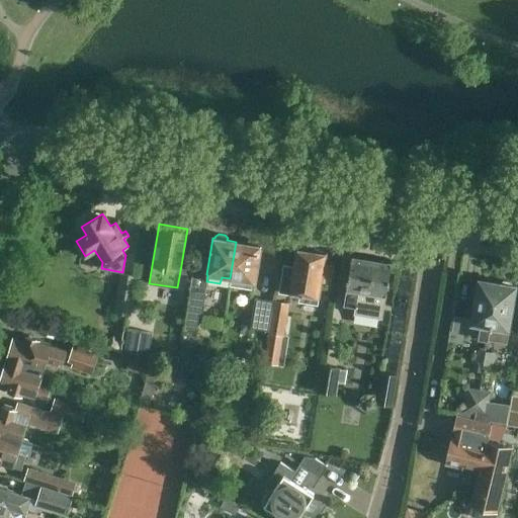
[(236,242),(230,278),(239,280),(238,286),(252,288),(253,282),(255,282),(261,246),(258,245),(259,243),(257,240),(249,239),(247,241),(246,243),(236,242)]
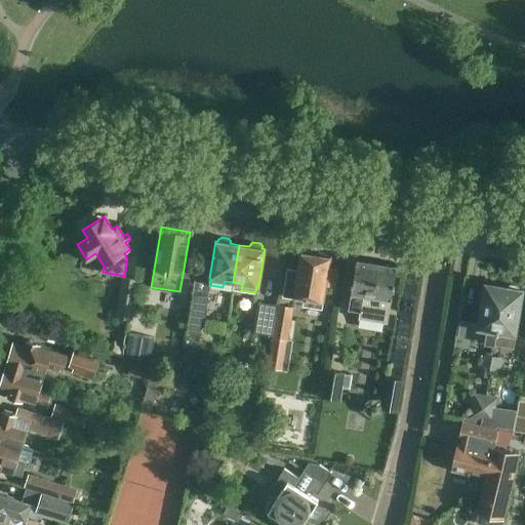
[(321,308),(329,257),(325,256),(324,254),(317,253),(314,254),(300,252),(293,295),(305,296),(303,305),(321,308)]
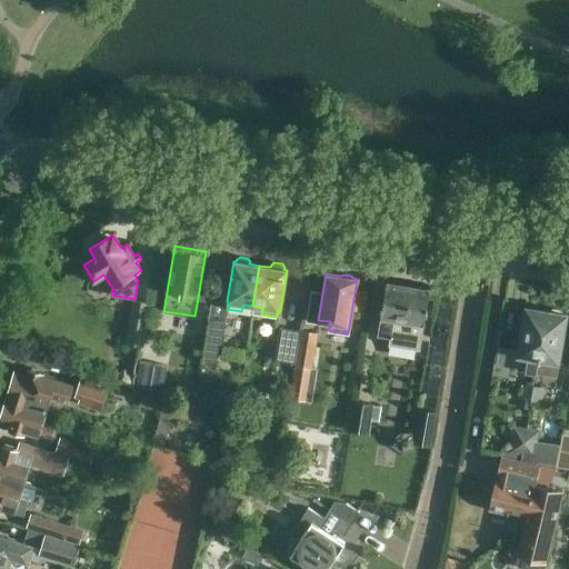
[(419,349),(429,289),(385,281),(377,335),(390,337),(388,345),(419,349)]
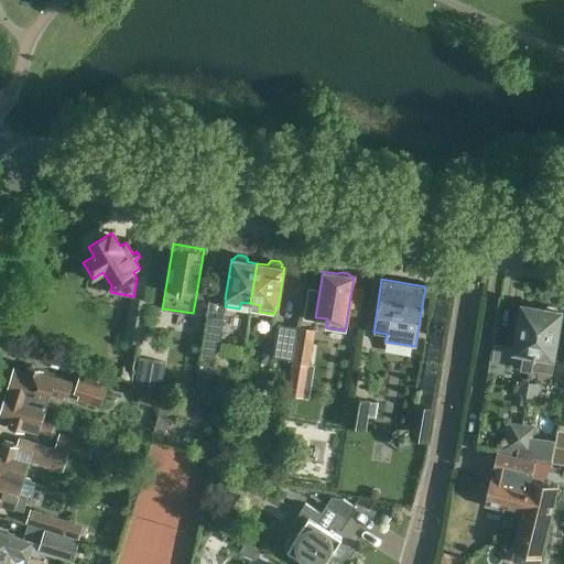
[(143,323),(147,302),(133,300),(126,340),(138,343),(141,323),(143,323)]
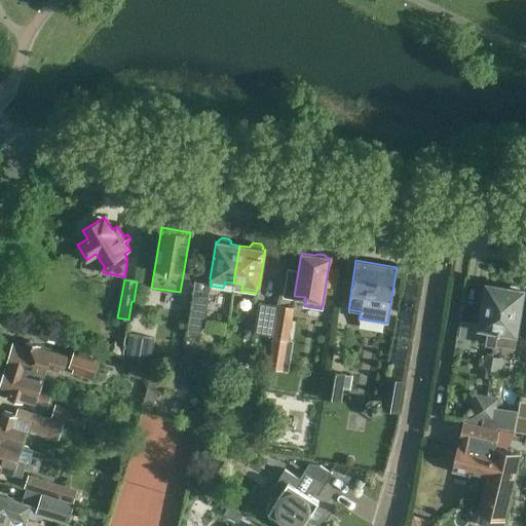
[(495,345),(504,287),(500,287),(498,284),(493,283),(490,285),(485,284),(478,330),(487,331),(485,343),(495,345)]
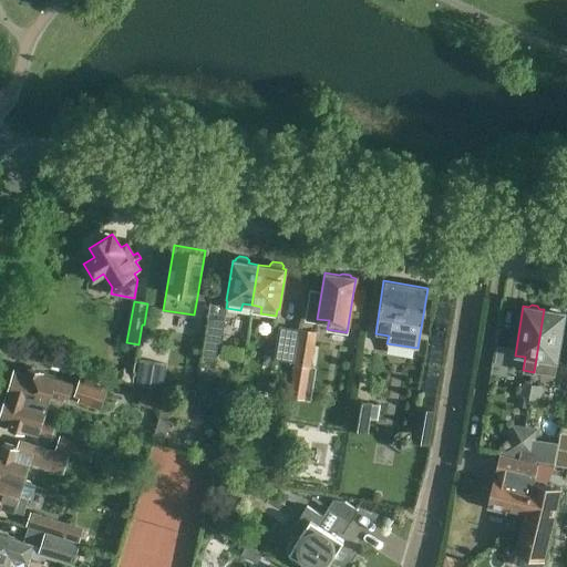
[(534,372),(544,374),(554,375),(565,312),(559,312),(557,309),(552,308),(548,310),(544,309),(534,372)]
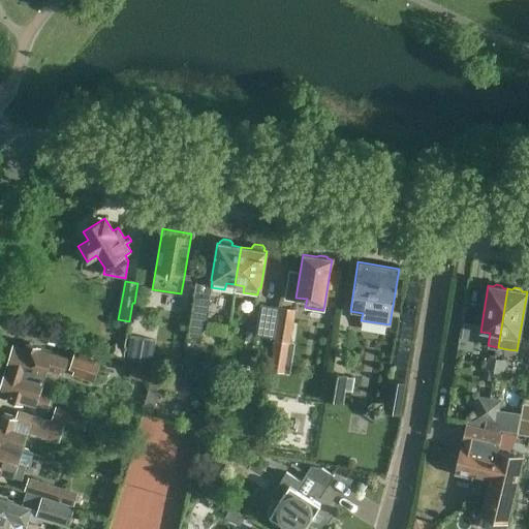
[(210,300),(194,298),(187,336),(199,338),(205,329),(210,300)]
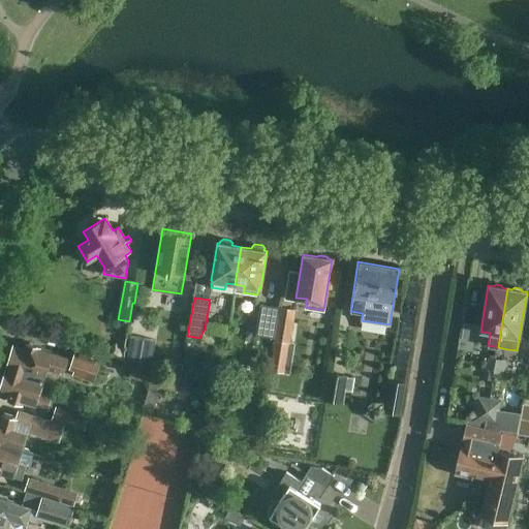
[(279,308),(274,340),(289,343),(294,310),(279,308)]
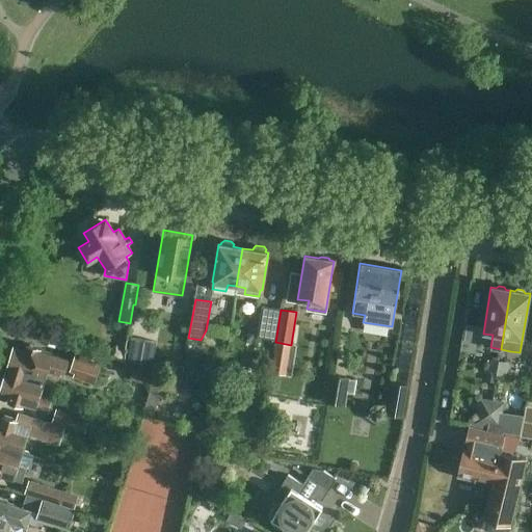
[(261,312),(257,337),(274,340),(278,315),(261,312)]
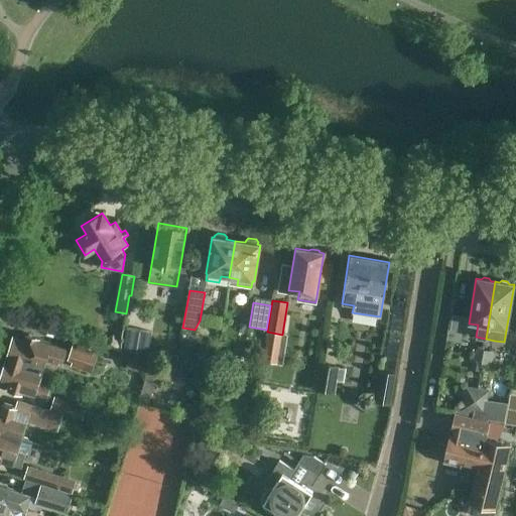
[(150,332),(128,328),(124,352),(136,354),(135,357),(146,360),(146,359),(150,332)]
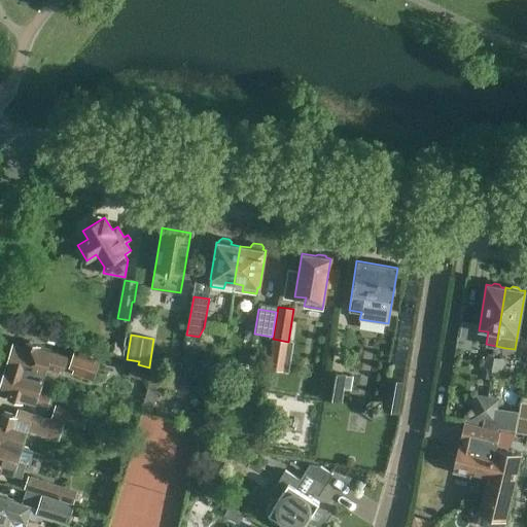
[(13,343),(11,350),(8,351),(7,356),(8,359),(6,366),(42,378),(46,366),(62,371),(67,355),(39,347),(39,346),(26,342),(24,346),(13,343)]
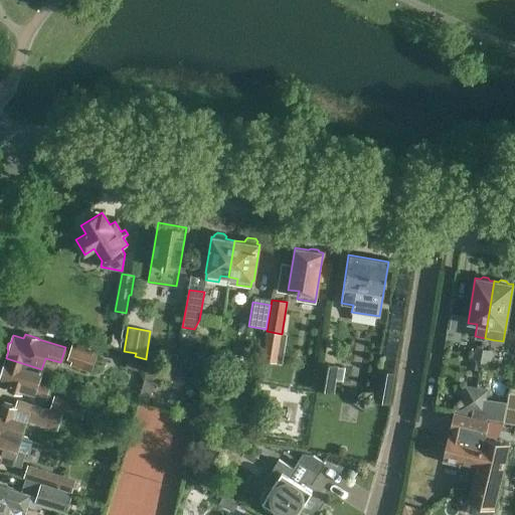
[(73,337),(70,349),(68,352),(73,354),(70,364),(92,371),(100,345),(73,337)]
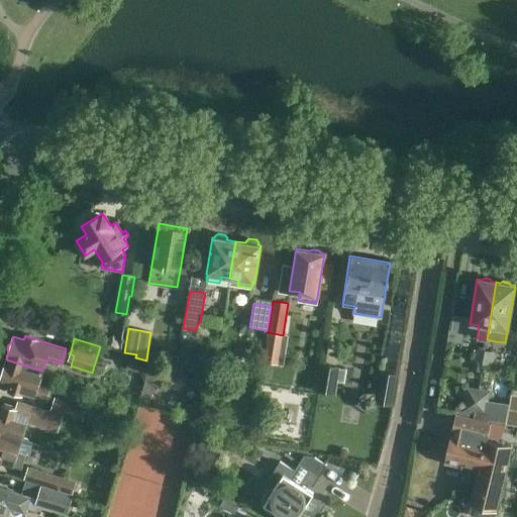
[(483,365),(485,351),(476,349),(474,363),(473,372),(480,373),(481,364),(483,365)]
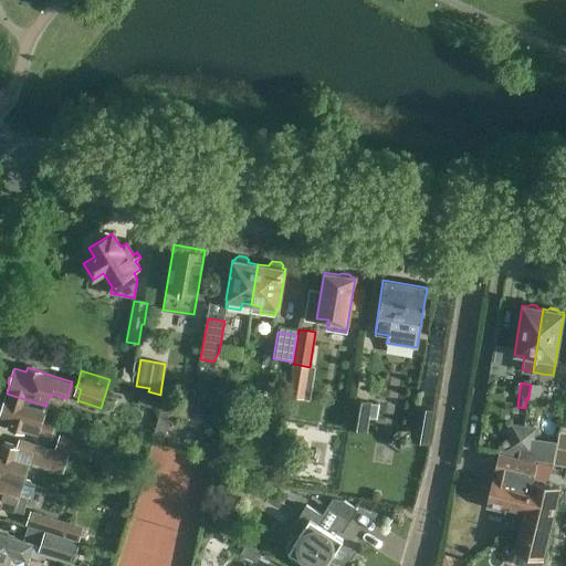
[(531,385),(528,399),(538,400),(540,386),(531,385)]
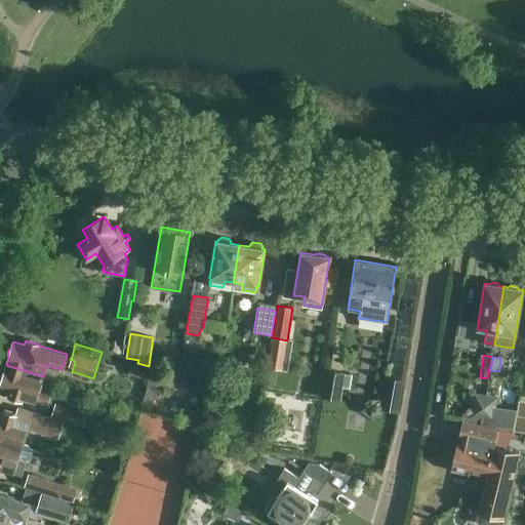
[(149,366),(137,363),(131,361),(127,375),(148,381),(152,382),(155,372),(160,373),(161,367),(149,365),(149,366)]
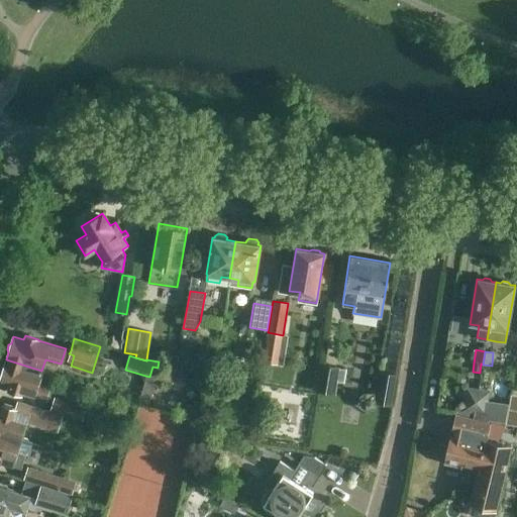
[(37,385),(41,371),(6,359),(3,367),(1,368),(0,370),(0,374),(1,375),(0,377),(0,383),(9,386),(8,390),(21,394),(22,391),(45,399),(48,389),(37,385)]
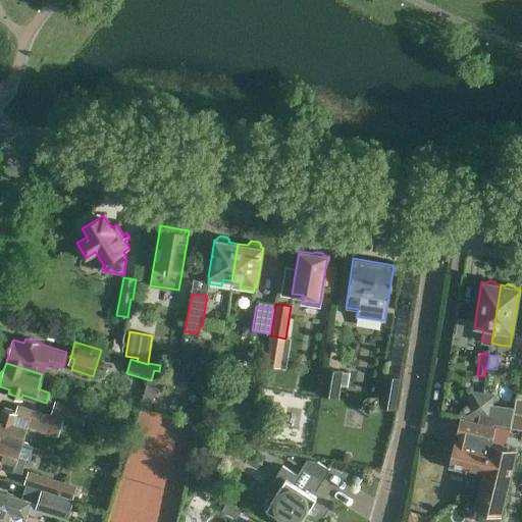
[(349,373),(324,368),(320,395),(336,398),(338,384),(347,386),(349,373)]
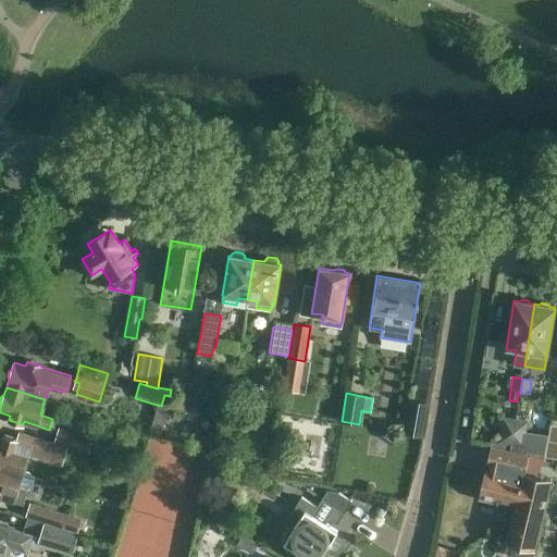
[(161,406),(157,405),(150,433),(161,434),(163,422),(169,419),(170,410),(185,413),(188,399),(170,396),(164,395),(161,406)]
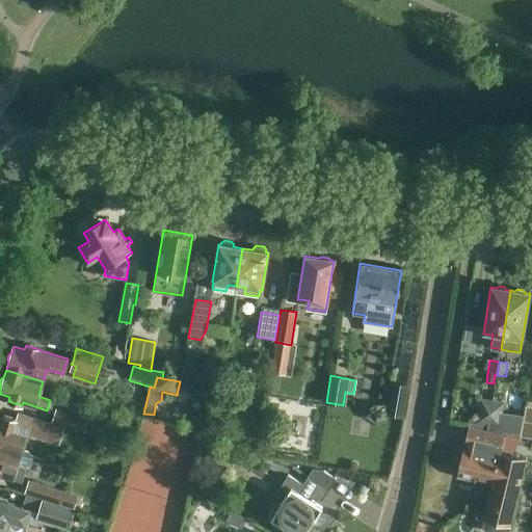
[(488,425),(493,401),(480,399),(477,423),(488,425)]
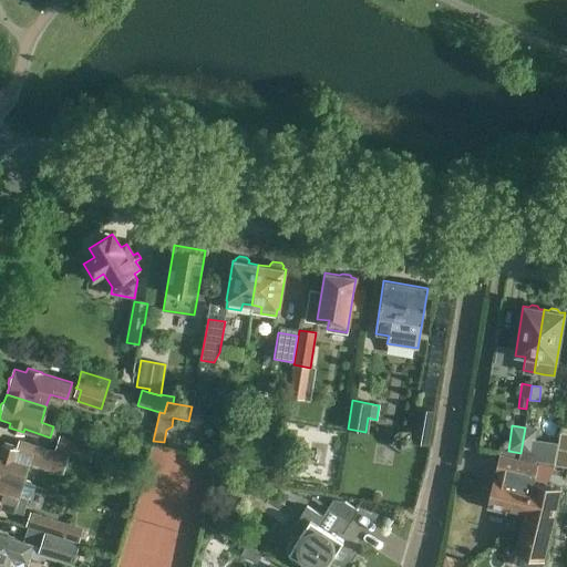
[(525,428),(521,453),(533,454),(536,430),(525,428)]
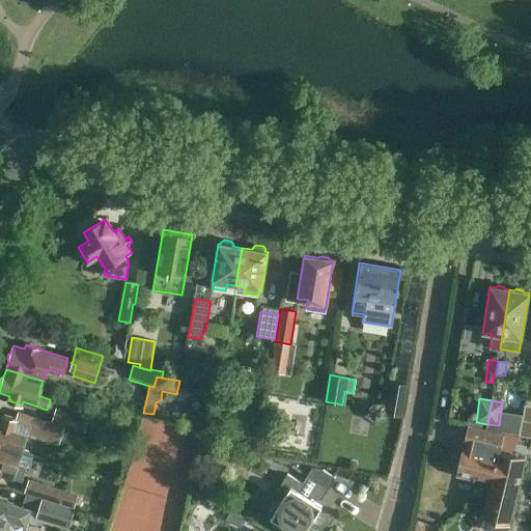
[(126,407),(118,419),(129,426),(137,414),(126,407)]
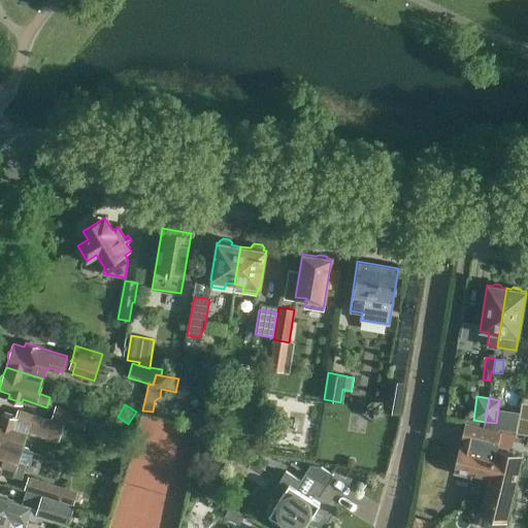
[(64,424),(64,425),(84,431),(89,416),(55,405),(51,420),(64,424)]
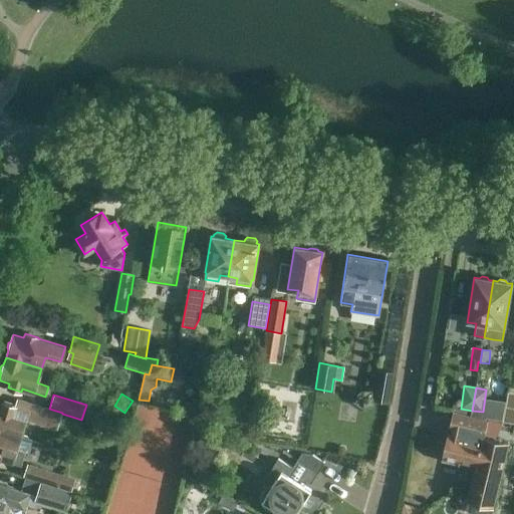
[(0,403),(0,431),(20,437),(25,421),(57,431),(62,414),(62,413),(49,409),(18,399),(16,406),(2,402),(1,403),(0,403)]
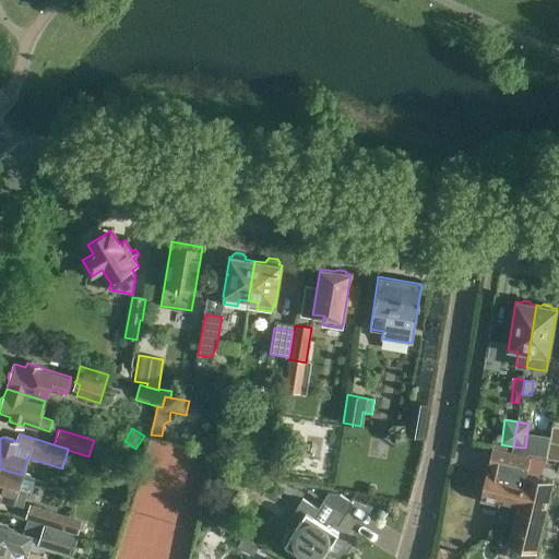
[(516,511),(526,473),(531,458),(494,452),(480,501),(516,511)]
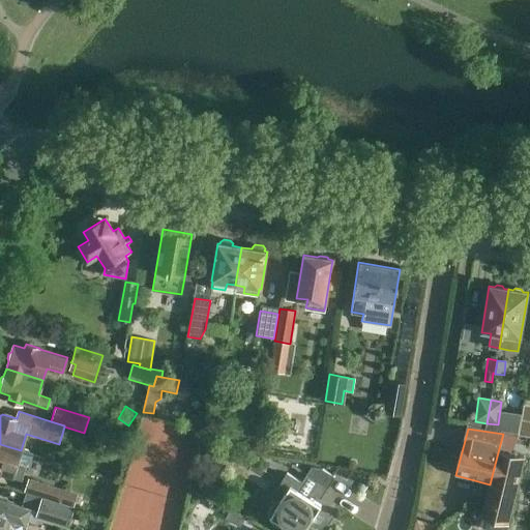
[(0,444),(0,476),(15,481),(16,477),(19,478),(22,479),(23,478),(25,469),(28,470),(33,454),(21,450),(0,444)]
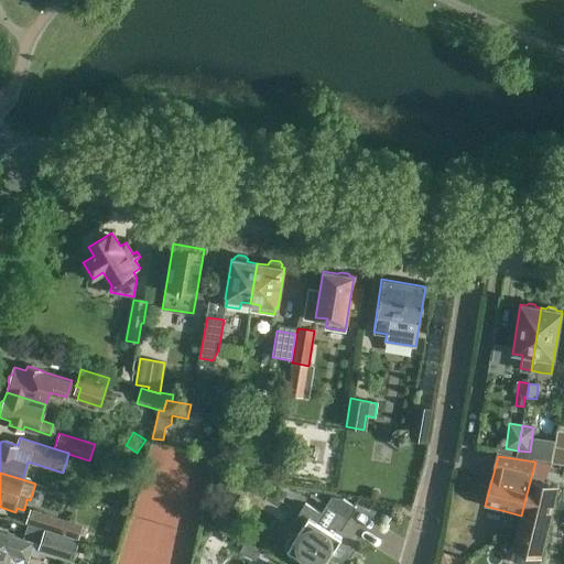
[(532,477),(531,477),(521,516),(511,556),(514,562),(522,563),(537,563),(539,563),(557,487),(531,480),(532,477)]
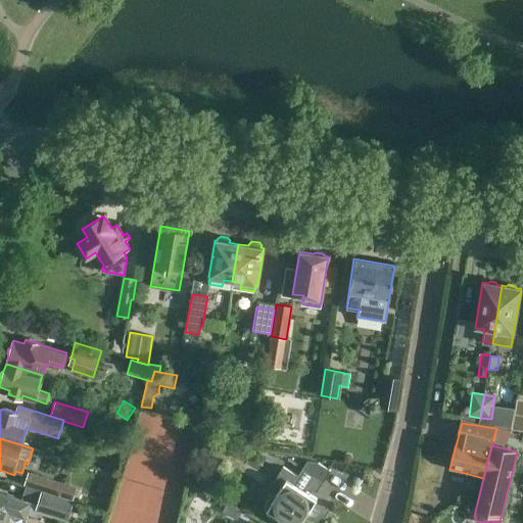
[(300,522),(317,500),(308,494),(311,490),(316,493),(324,481),(302,468),(297,476),(283,467),(273,482),(280,487),(276,495),(272,496),(269,500),(266,503),(265,507),(265,511),(267,515),(270,518),(273,520),(277,521),(281,520),(285,522),(300,522)]
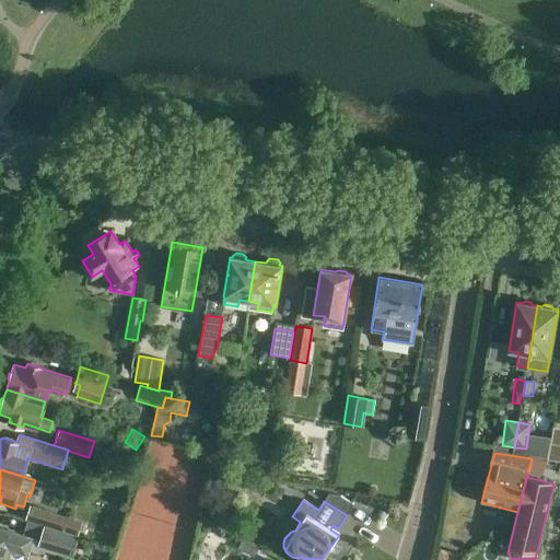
[(31,508),(26,521),(34,523),(45,526),(45,525),(79,535),(82,523),(31,508)]
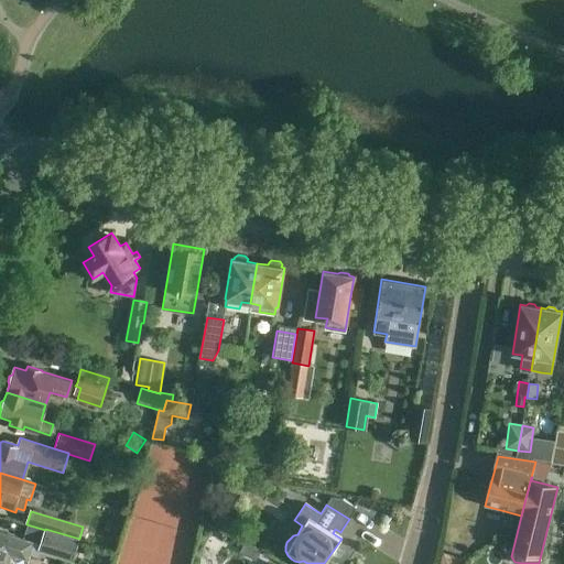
[(210,511),(205,523),(223,532),(228,520),(210,511)]
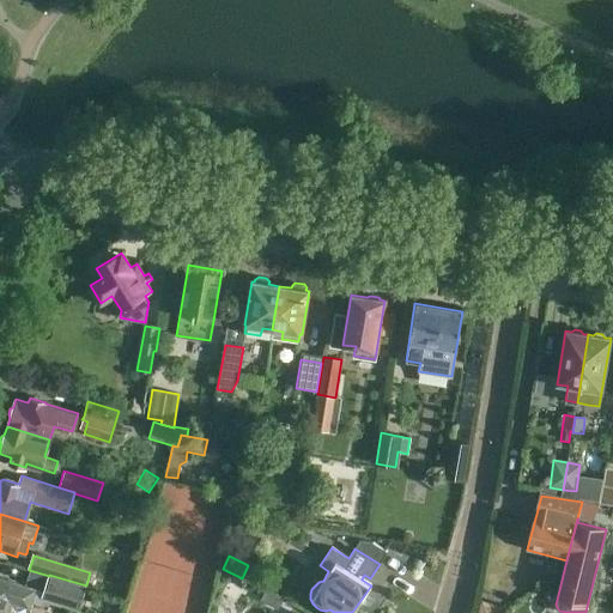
[(37,572),(34,588),(35,588),(35,589),(44,592),(49,576),(37,572)]
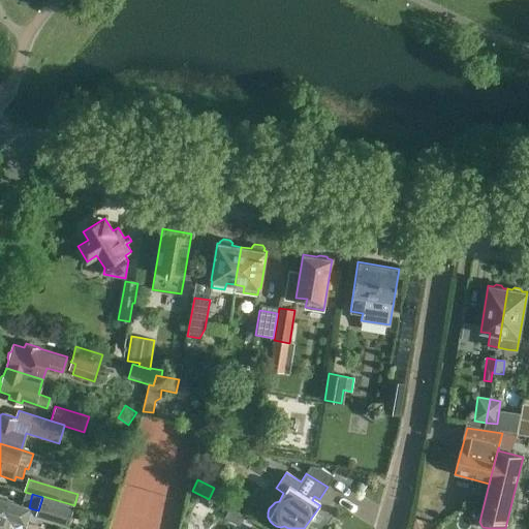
[(0,528),(21,528),(24,522),(25,522),(26,521),(36,524),(37,519),(67,527),(74,505),(42,496),(42,497),(38,510),(30,508),(30,507),(29,507),(0,498),(0,528)]
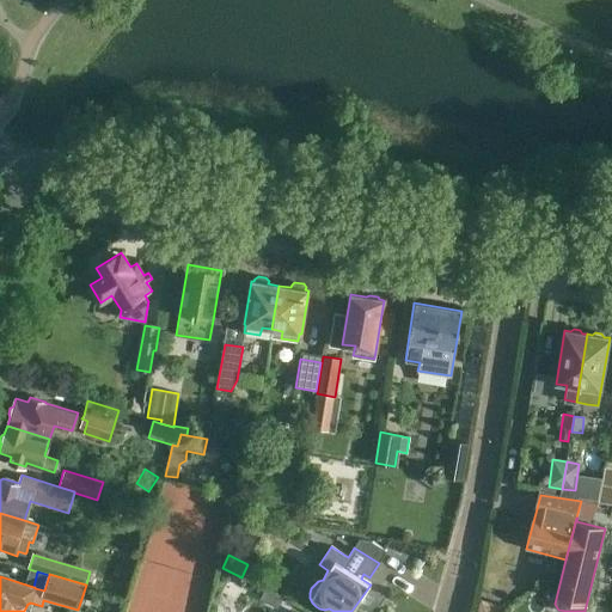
[(259,600),(276,610),(282,600),(264,591),(259,600)]
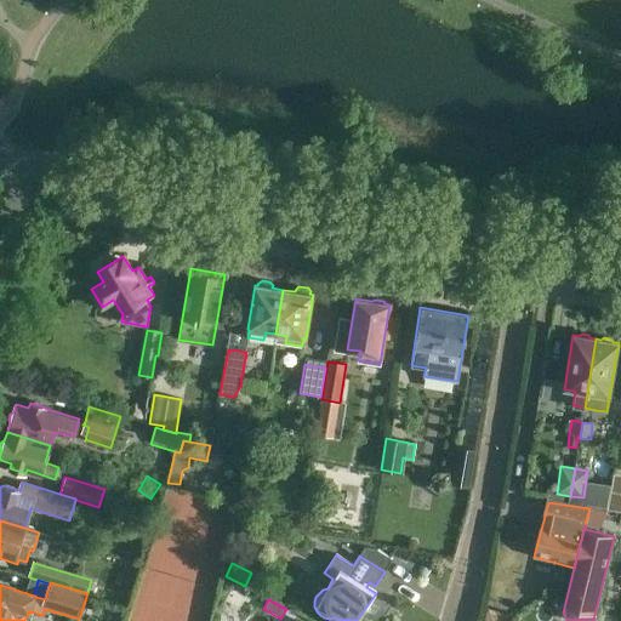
[(510,620),(516,616),(488,609),(483,620),(510,620)]
